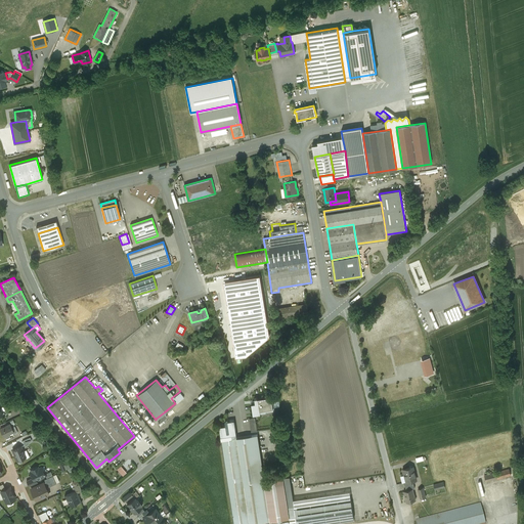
[(255,403),(251,403),(253,415),(260,413),(260,409),(273,407),(274,407),(272,397),(271,397),(271,396),(257,398),(257,396),(254,397),(255,403)]
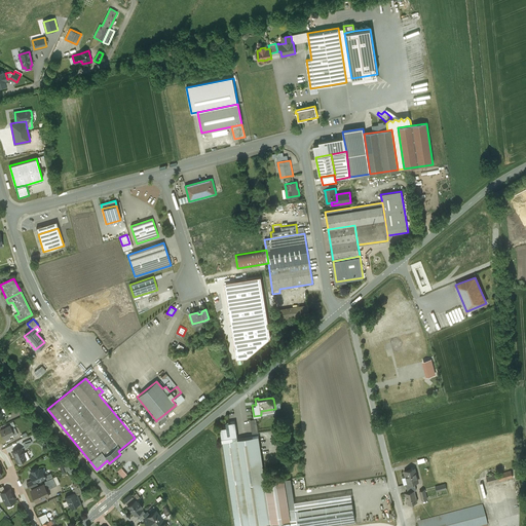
[(164,414),(156,420),(159,424),(167,418),(164,414)]
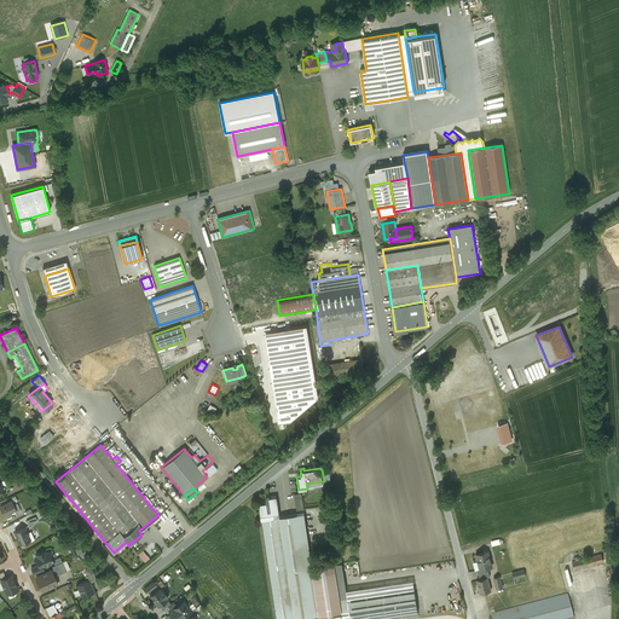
[(276,495),(268,496),(268,497),(266,498),(266,501),(259,502),(259,505),(260,516),(262,526),(275,609),(293,607),(279,518),(276,495)]
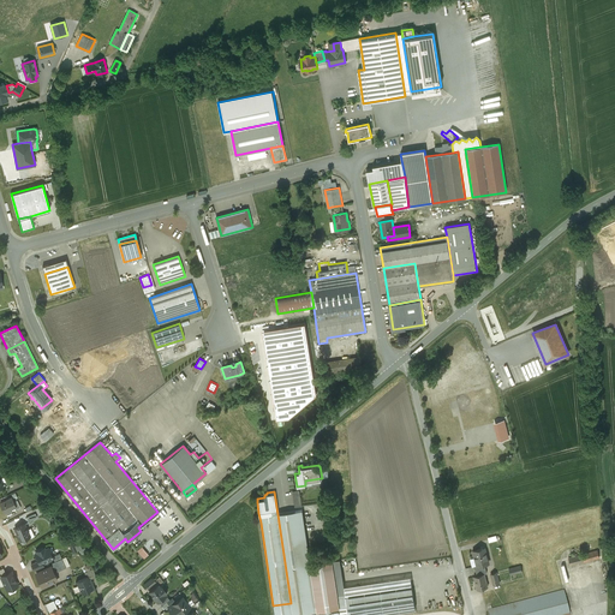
[(12,497),(6,500),(7,500),(5,501),(0,503),(4,513),(12,509),(11,508),(16,507),(13,502),(12,497)]
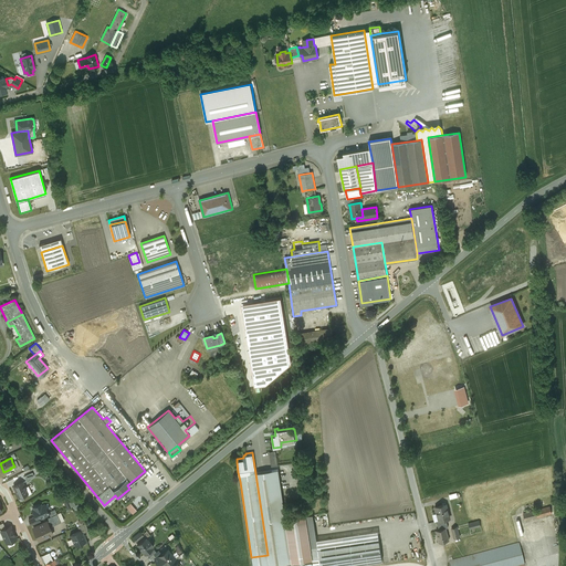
[(278,470),(255,473),(268,555),(290,552),(285,519),(278,470)]
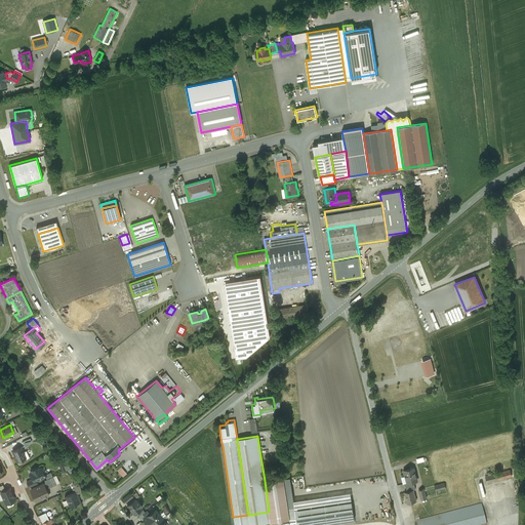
[(21,447),(12,451),(17,461),(17,463),(19,463),(22,462),(23,461),(22,460),(22,459),(26,457),(23,452),(21,447)]
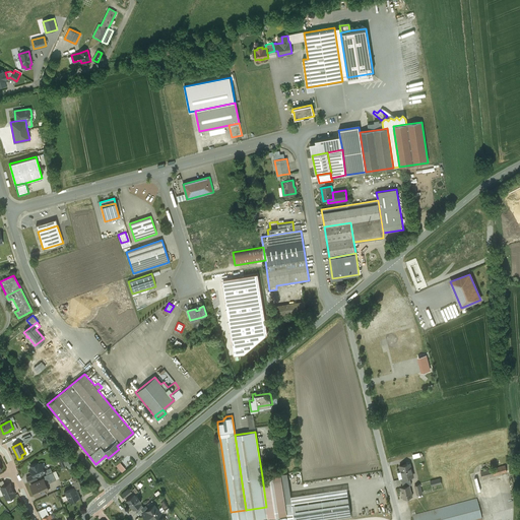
[(122,472),(126,468),(120,462),(116,465),(122,472)]
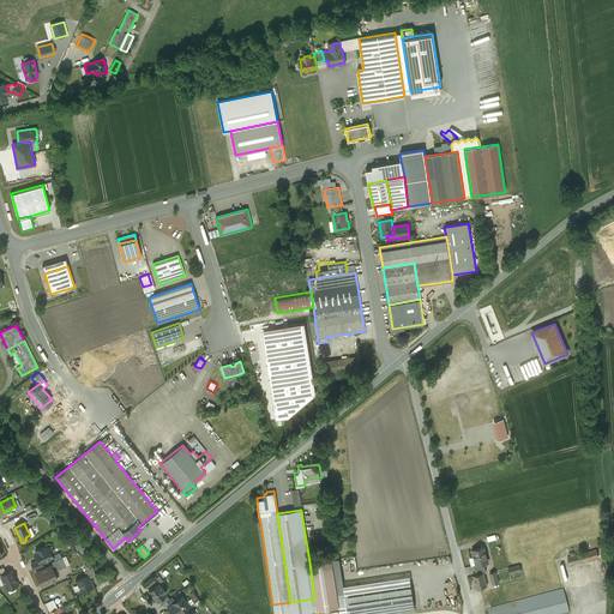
[(43,547),(36,549),(37,552),(35,553),(36,557),(37,557),(38,559),(40,559),(42,561),(53,557),(53,555),(52,552),(50,553),(48,547),(44,548),(43,547)]
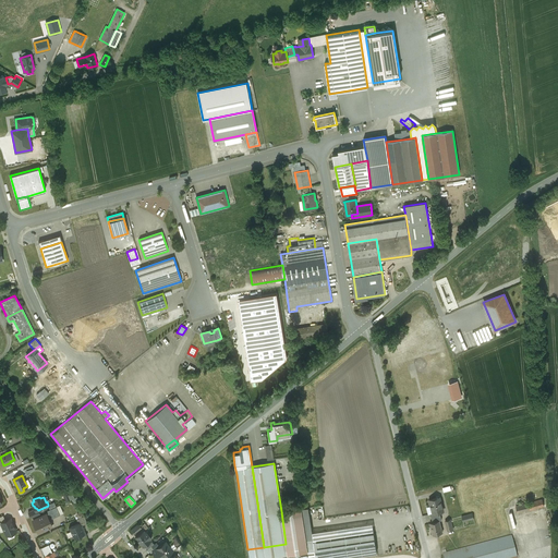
[(439,497),(429,499),(429,500),(428,501),(429,505),(431,505),(433,513),(439,512),(444,511),(439,497)]
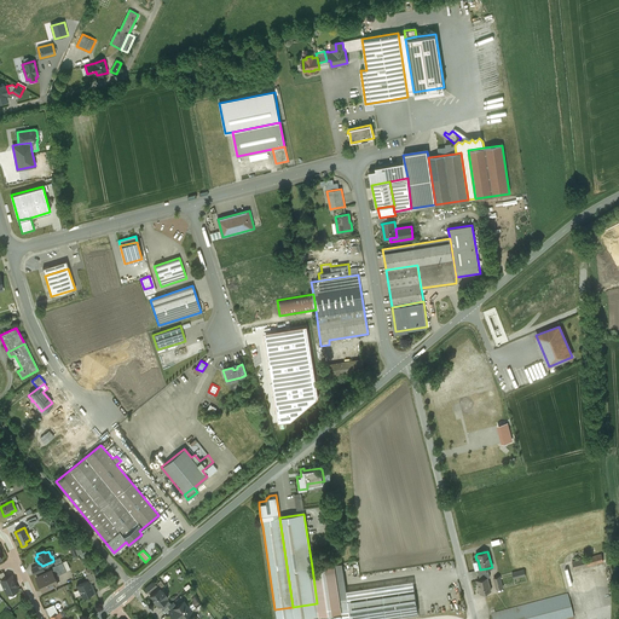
[(601,554),(572,562),(573,570),(603,561),(601,554)]
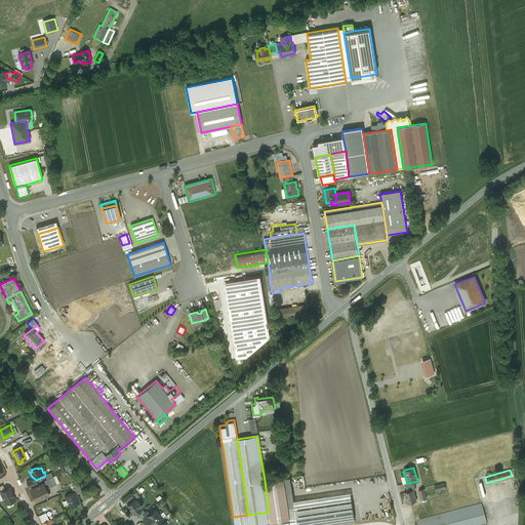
[(47,479),(44,480),(45,482),(43,483),(46,488),(56,484),(52,476),(47,479)]
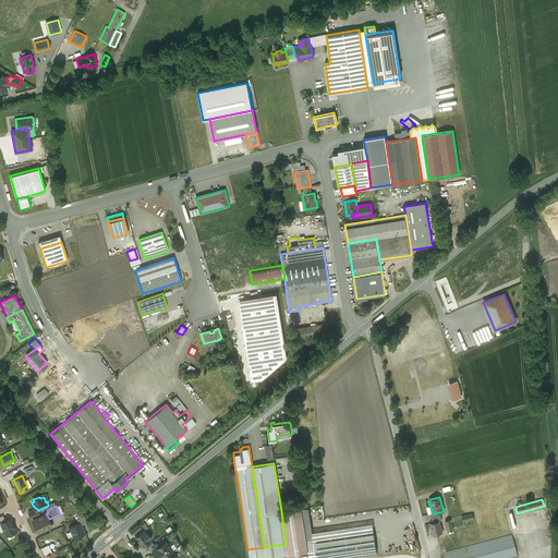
[(281,511),(286,544),(288,555),(307,552),(306,541),(313,540),(308,507),(292,510),(290,510),(281,511)]
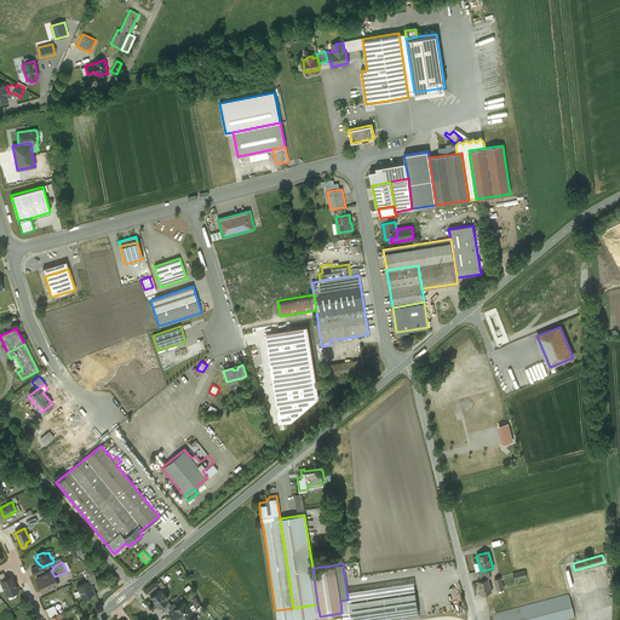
[(39,564),(32,568),(34,575),(44,570),(42,567),(40,564),(39,564)]
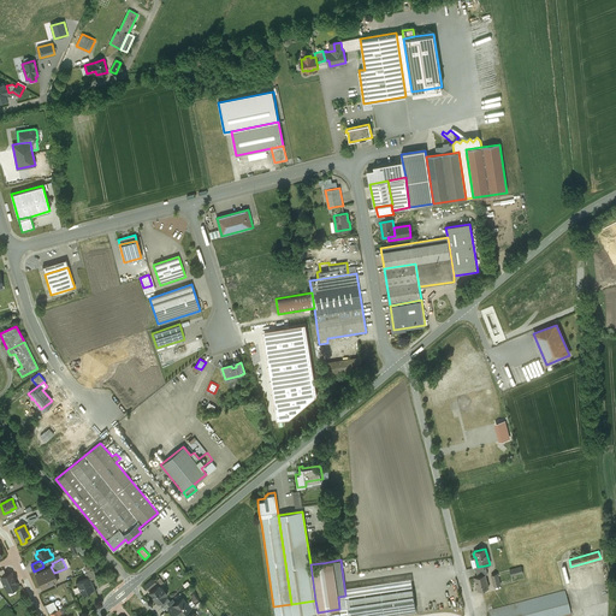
[(485,566),(478,567),(475,567),(478,576),(485,575),(487,575),(485,566)]
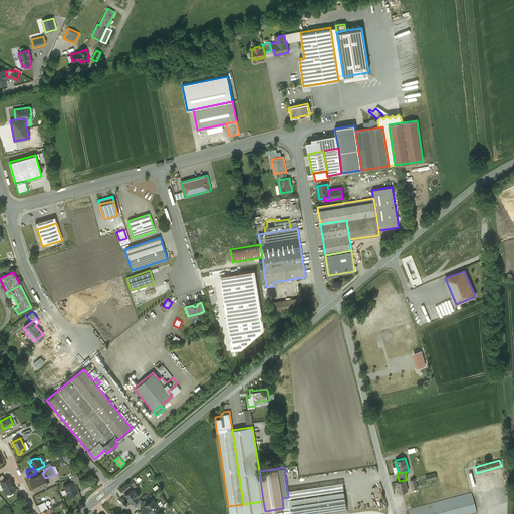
[(42,473),(30,479),(32,483),(31,483),(35,491),(48,485),(45,478),(42,473)]
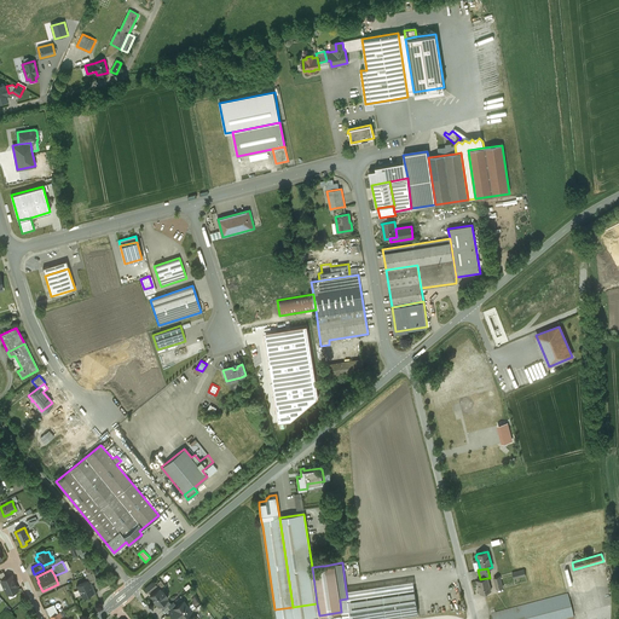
[(524,570),(512,573),(514,579),(526,576),(524,570)]
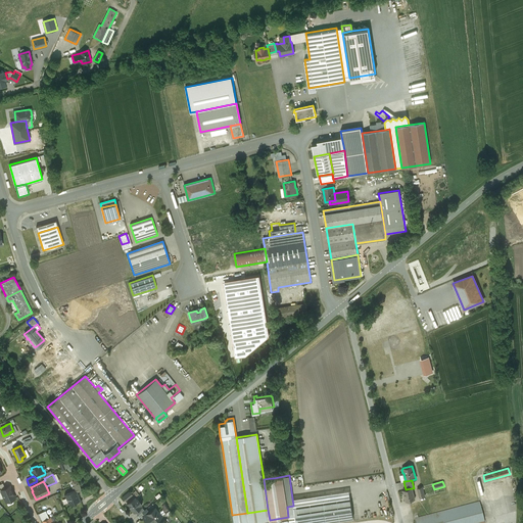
[(79,483),(72,486),(74,490),(75,492),(81,490),(79,483)]
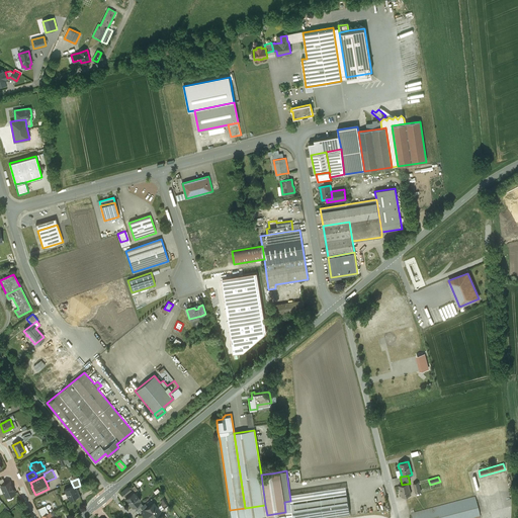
[(1,486),(6,497),(15,493),(9,482),(5,484),(1,486)]
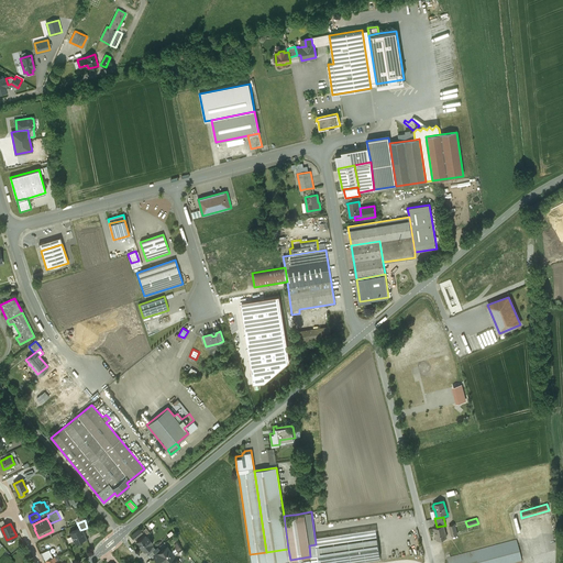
[(437,527),(433,528),(435,536),(434,536),(435,540),(437,540),(437,541),(446,538),(443,526),(437,527)]
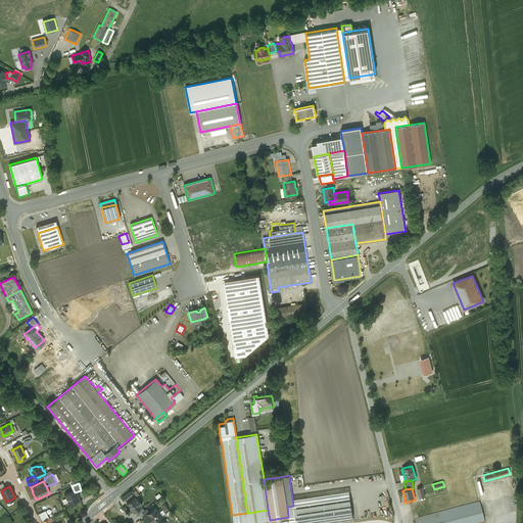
[(74,490),(65,494),(69,504),(79,501),(75,492),(74,490)]
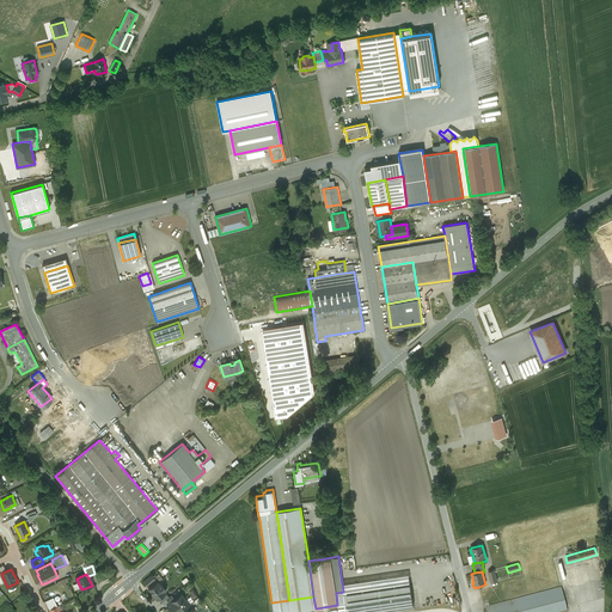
[(152,574),(142,582),(146,586),(155,579),(152,574)]
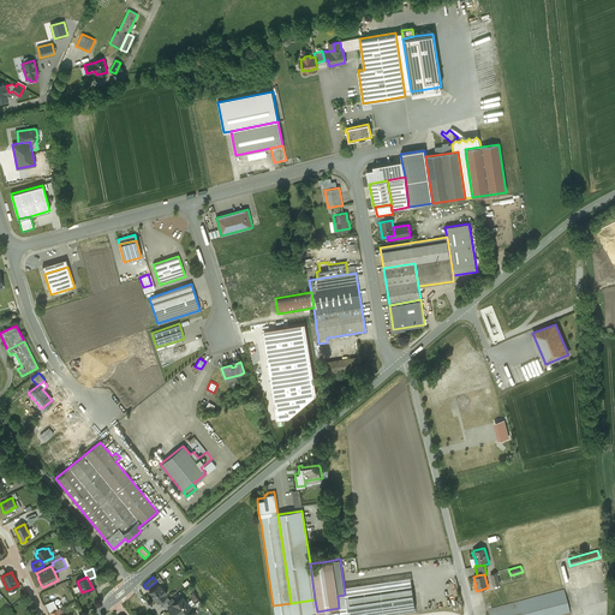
[(166,596),(157,586),(150,592),(157,602),(166,596)]
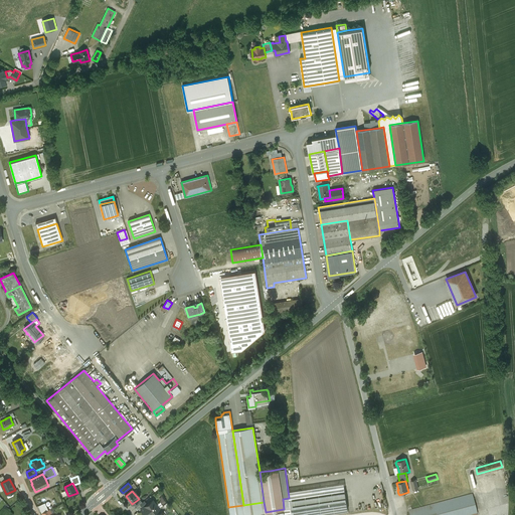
[(345,491),(290,499),(289,498),(283,499),(284,509),(290,508),(291,513),(291,514),(317,514),(348,511),(345,491)]
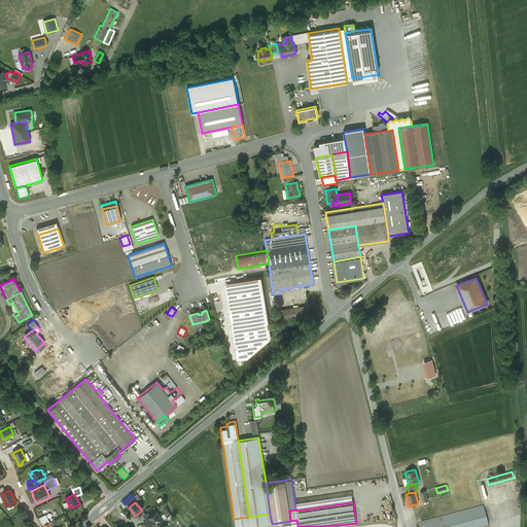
[(488,526),(483,507),(463,513),(466,526),(488,526)]
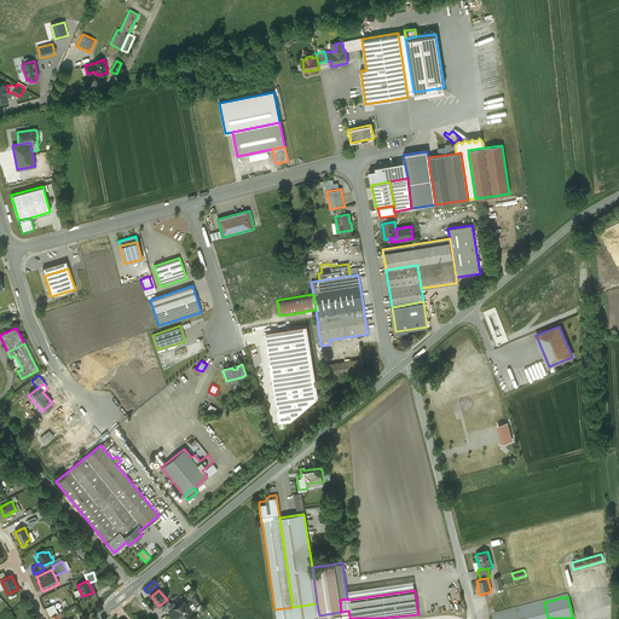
[(184,601),(173,608),(177,613),(172,615),(174,618),(180,618),(191,612),(184,601)]
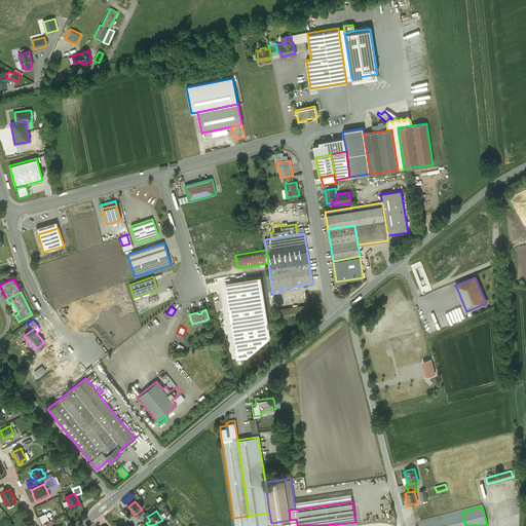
[(465,525),(462,512),(417,523),(418,525),(465,525)]
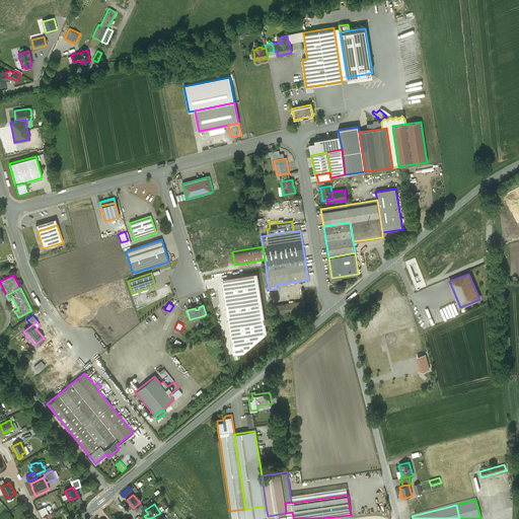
[(168,506),(161,511),(164,515),(170,510),(168,506)]
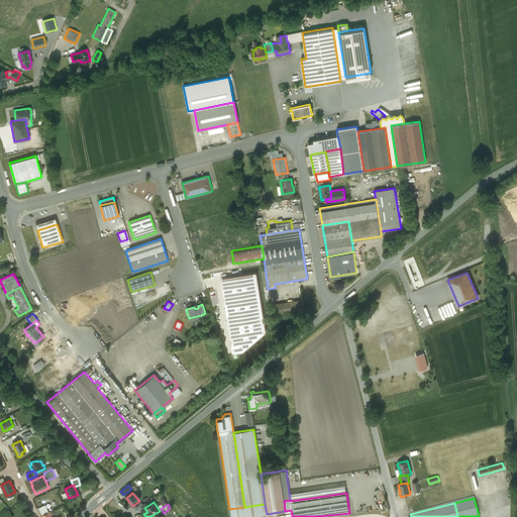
[(244,507),(229,509),(229,516),(246,516),(267,514),(265,504),(244,507)]
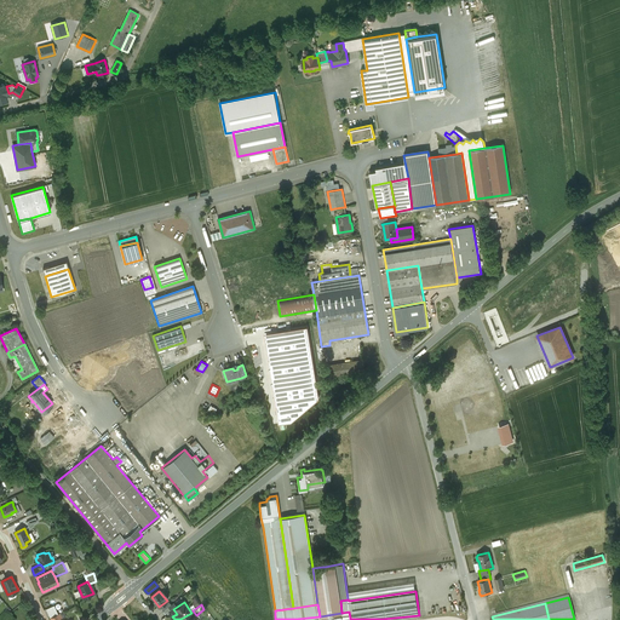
[(46,609),(50,618),(58,614),(53,606),(46,609)]
